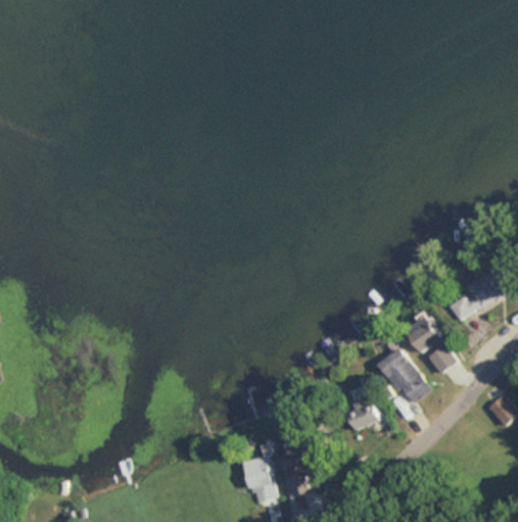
[(468,286),(475,297),(467,302),(465,298),(451,306),(460,322),(510,292),(496,270),(468,286)]
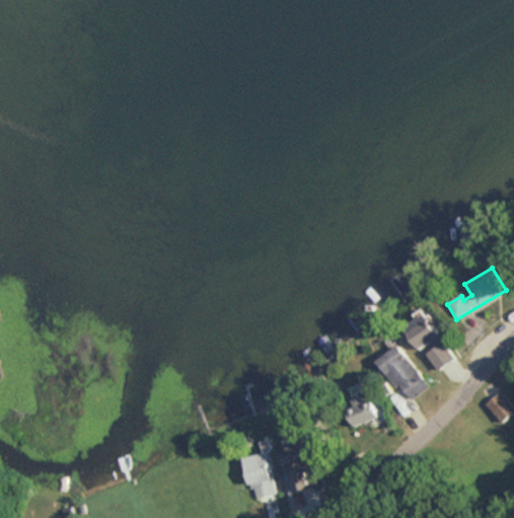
[(455,359),(423,315),(402,330),(418,351),(428,345),(432,350),(425,355),(437,372),(455,359)]
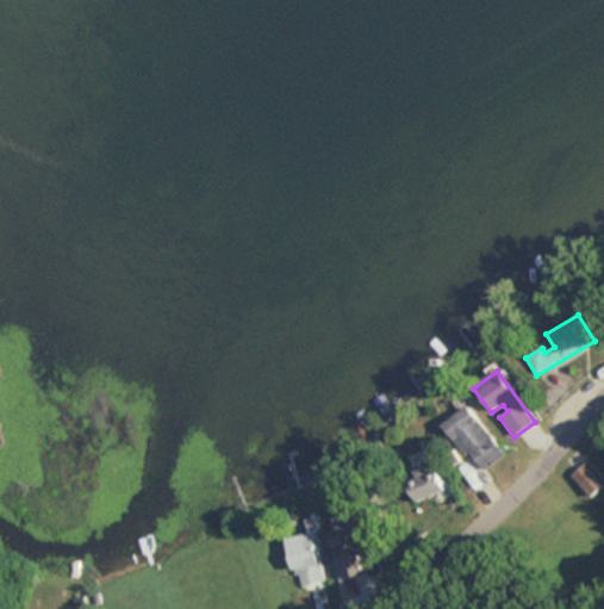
[(440,424),(460,455),(465,452),(479,471),(500,455),(466,406),(440,424)]
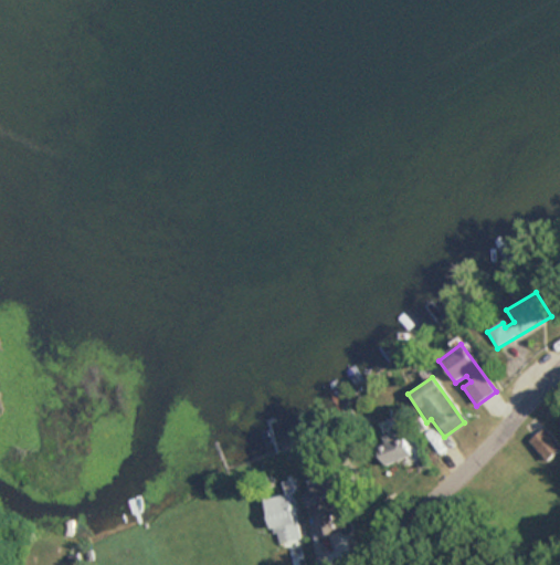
[(526,442),(543,463),(559,449),(541,429),(526,442)]
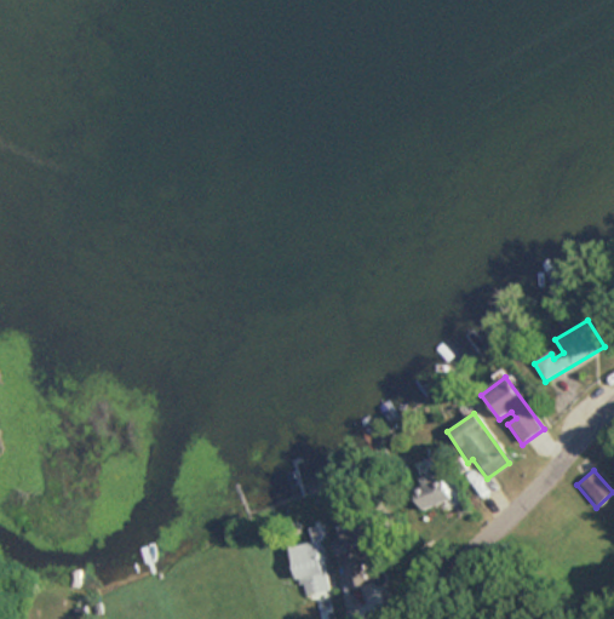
[(415,480),(419,487),(409,491),(418,511),(447,498),(439,479),(430,482),(426,475),(415,480)]
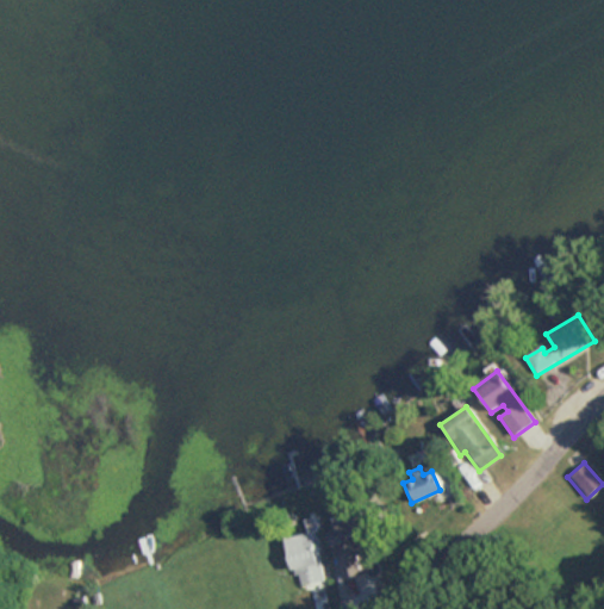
[(336,569),(353,565),(349,554),(367,551),(357,515),(325,524),(336,569)]
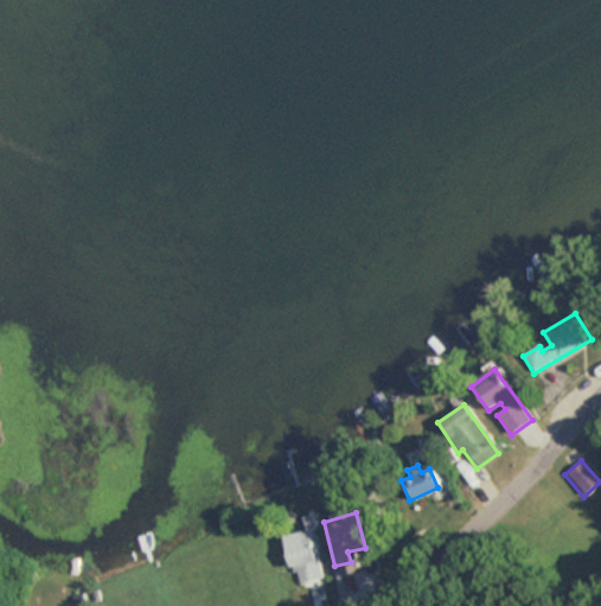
[(280,535),(289,582),(317,578),(307,530),(280,535)]
